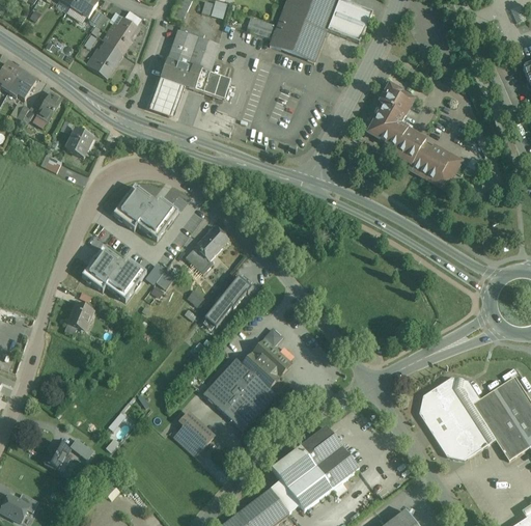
[(73,0),(71,3),(88,15),(98,0),(73,0)]
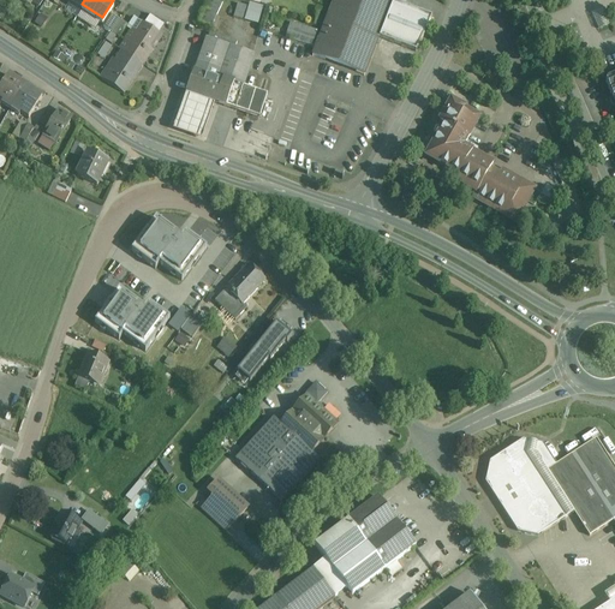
[(262,4),(249,0),(245,15),(257,18),(262,4)]
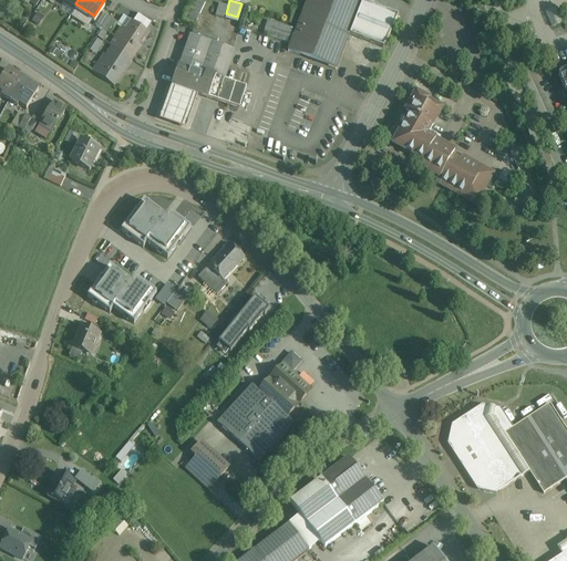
[(306,0),(288,45),(288,47),(289,45),(300,50),(302,45),(338,60),(342,48),(347,37),(347,35),(349,30),(361,0),(306,0)]
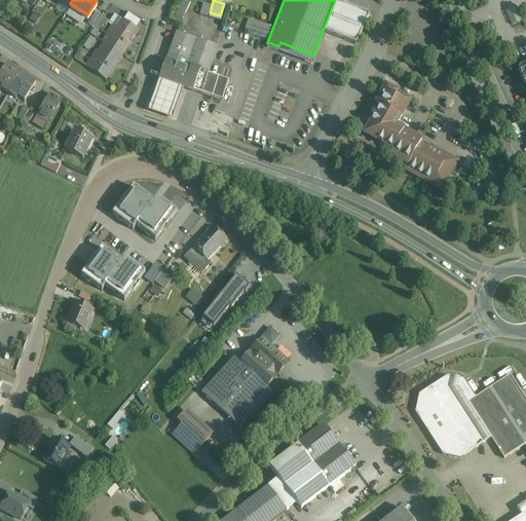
[(369,9),(344,0),(335,0),(324,28),(355,39),(369,9)]
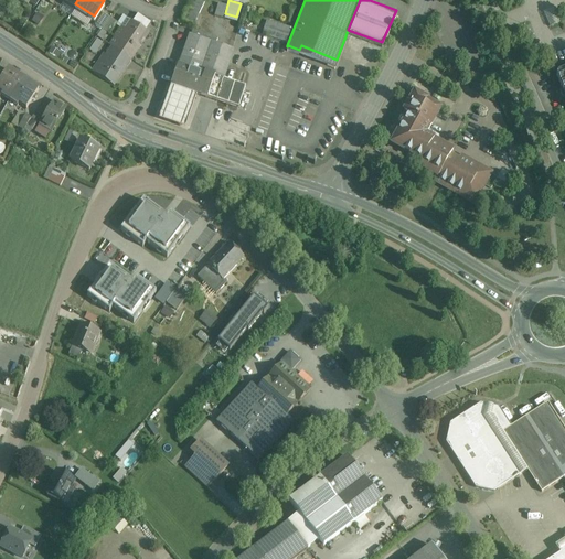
[(188,3),(182,15),(194,20),(200,8),(188,3)]
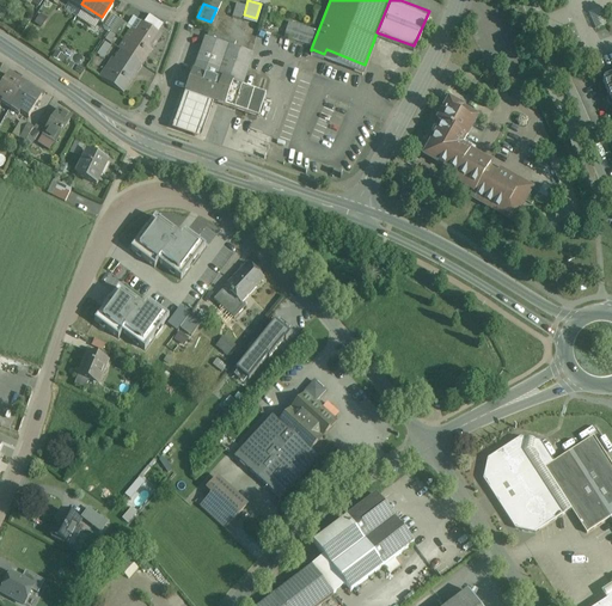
[(111,8),(103,22),(110,26),(118,13),(111,8)]
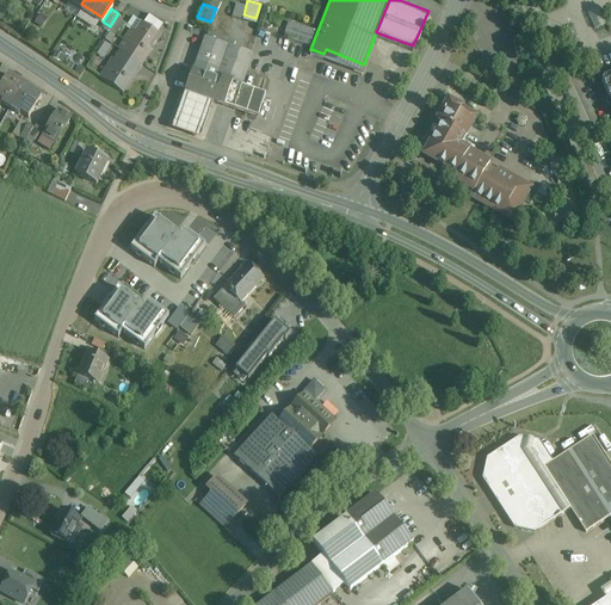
[(118,13),(110,26),(118,31),(127,19),(118,13)]
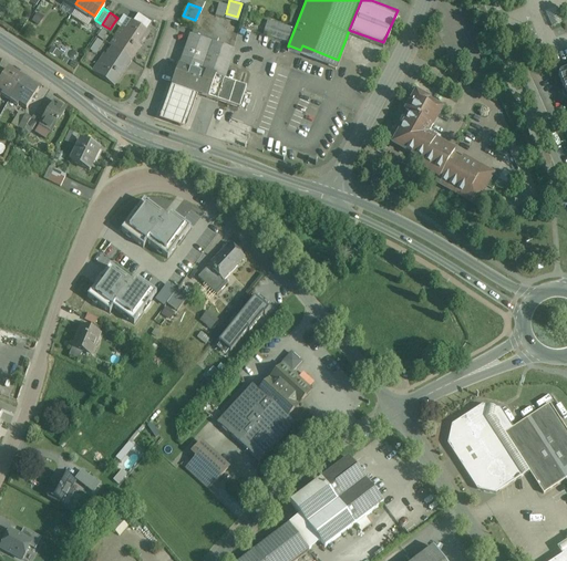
[(124,24),(121,22),(115,30),(115,31),(110,40),(112,42),(113,42),(127,52),(132,55),(138,44),(136,43),(140,39),(137,38),(145,26),(130,16),(124,24)]
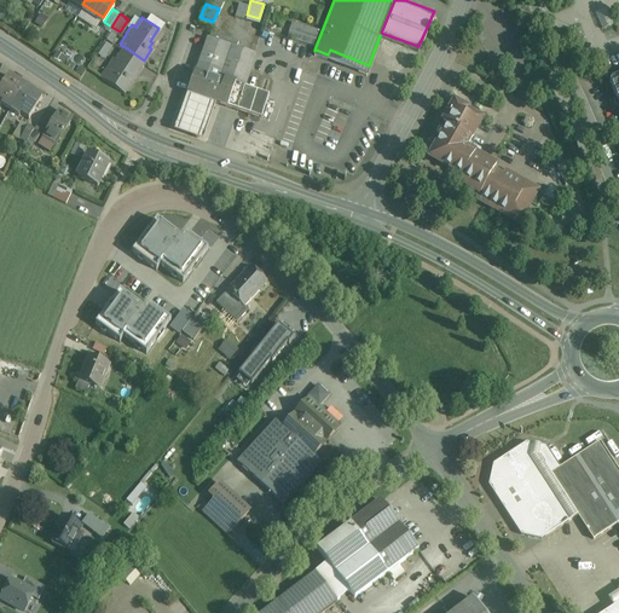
[(255,50),(207,33),(195,67),(223,77),(224,74),(236,79),(246,82),(255,50)]
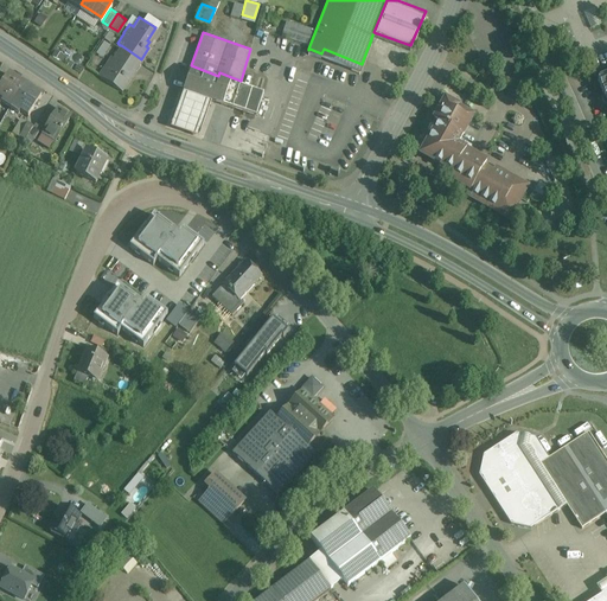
[(103,50),(110,38),(104,36),(97,46),(103,50)]
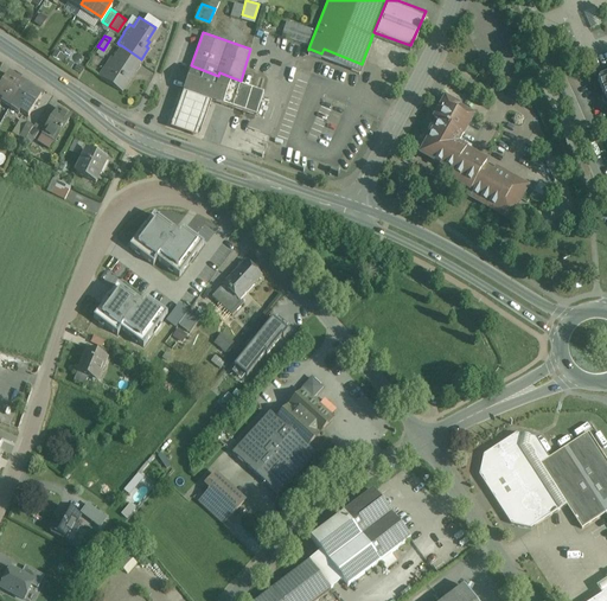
[(120,45),(109,63),(106,61),(98,70),(122,87),(131,75),(128,74),(131,69),(129,68),(136,56),(121,45),(120,45)]
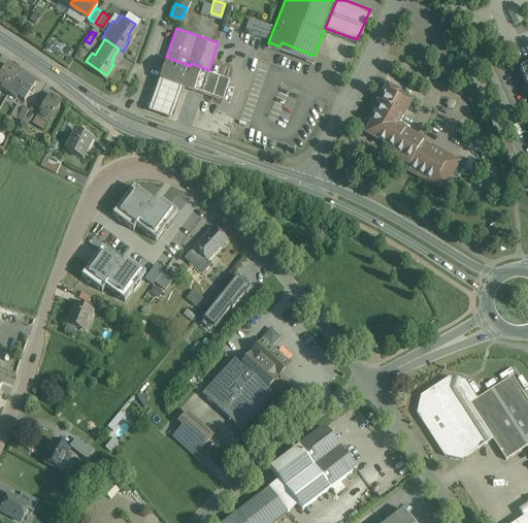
[(190,66),(166,57),(160,74),(185,84),(194,87),(201,67),(191,63),(190,66)]
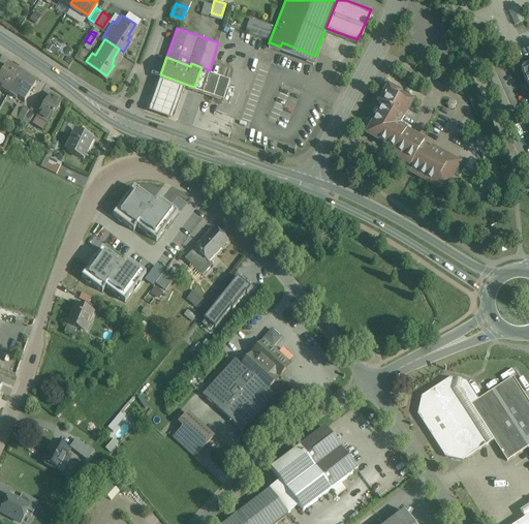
[(16,66),(7,61),(0,71),(0,81),(3,83),(1,85),(9,90),(22,70),(16,66)]
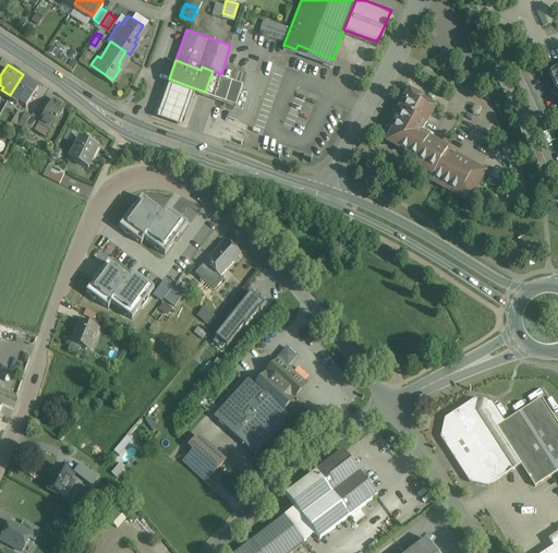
[(213,71),(205,92),(214,95),(221,74),(213,71)]
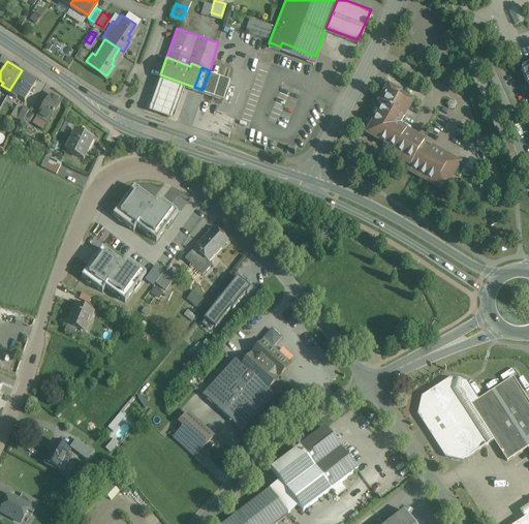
[(22,70),(9,90),(17,95),(18,93),(25,97),(36,80),(28,74),(22,70)]
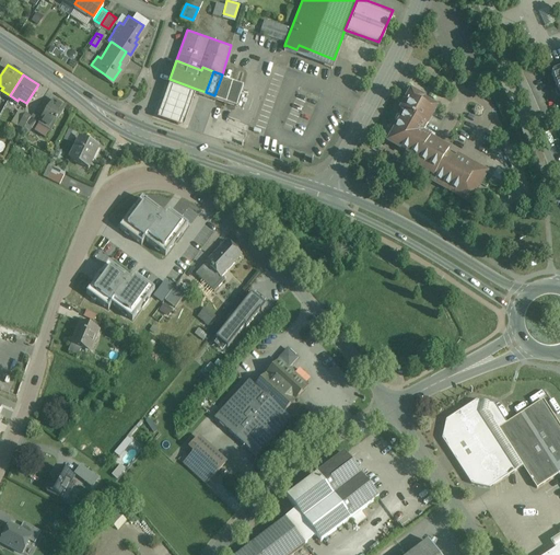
[(233,78),(222,74),(214,95),(225,99),(233,78)]
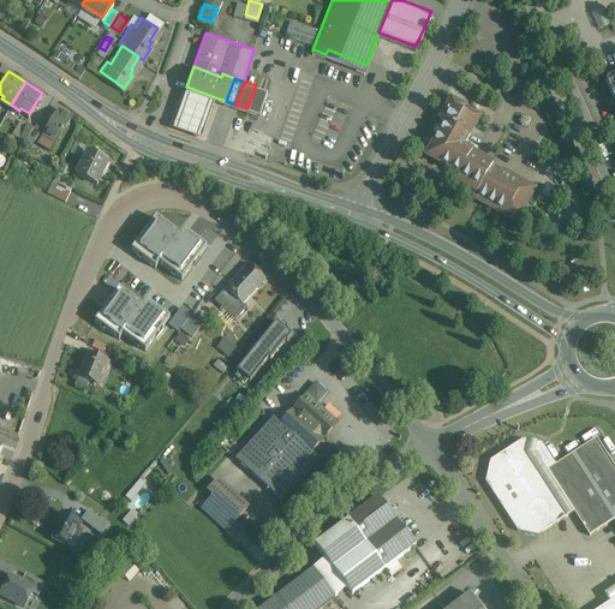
[(267,89),(256,85),(248,108),(260,113),(267,89)]
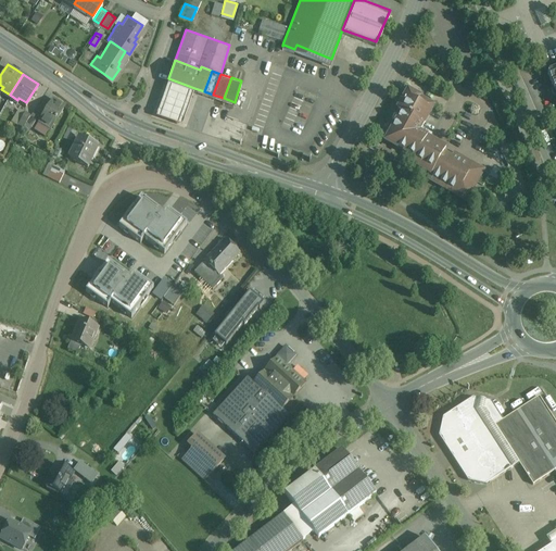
[(194,88),(168,78),(156,113),(182,122),(194,88)]
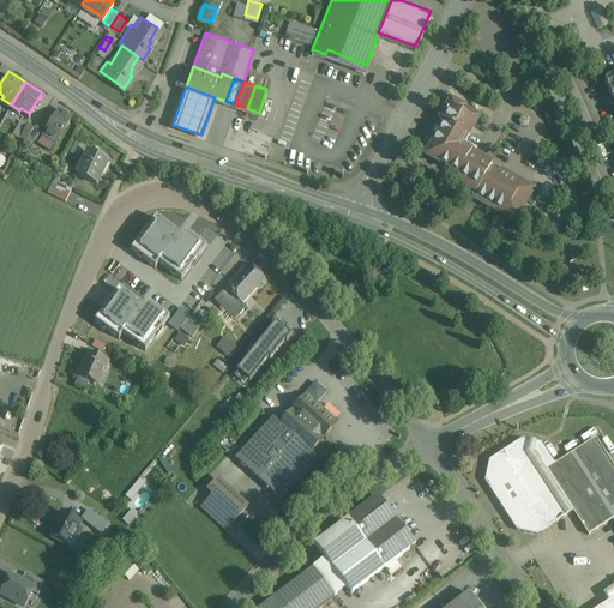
[(534,184),(463,143),(462,140),(477,114),(462,104),(463,103),(450,96),(438,118),(444,120),(426,152),(457,170),(455,175),(475,187),(473,193),(515,217),(518,211),(533,185),(534,184)]
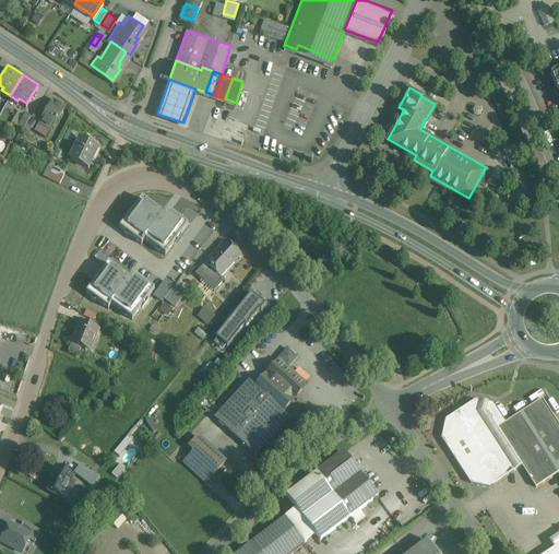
[(52,96),(39,118),(51,126),(64,103),(52,96)]
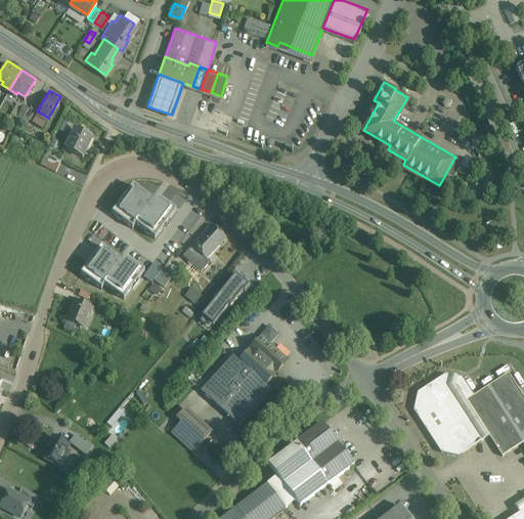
[(24,102),(16,115),(22,118),(25,114),(29,105),(24,102)]
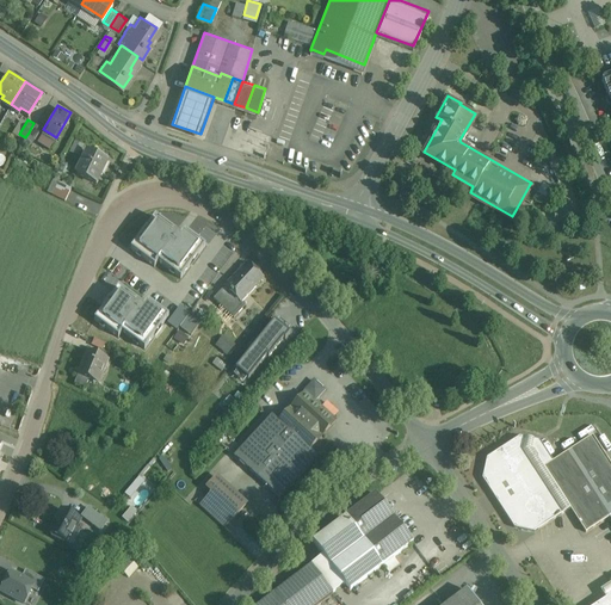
[(34,123),(29,133),(35,136),(42,124),(36,121),(34,123)]
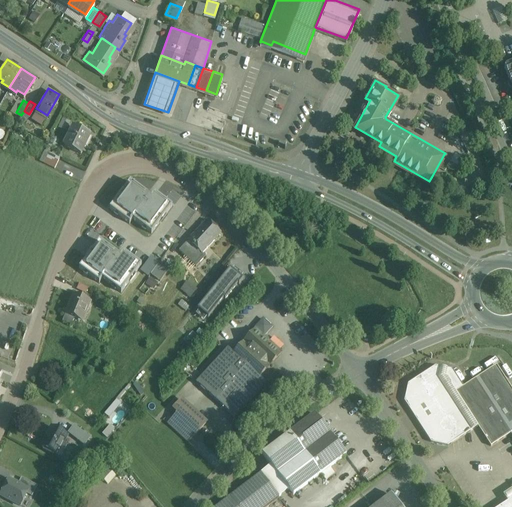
[(89,131),(73,123),(64,142),(80,150),(89,131)]
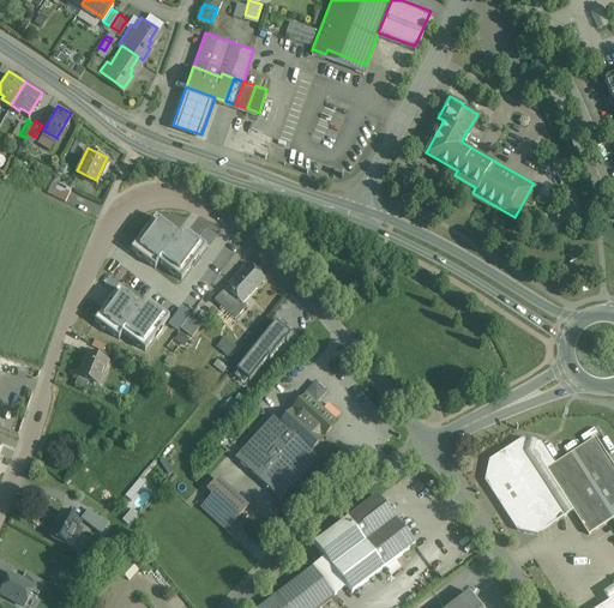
[(71,185),(59,179),(53,191),(65,197),(71,185)]
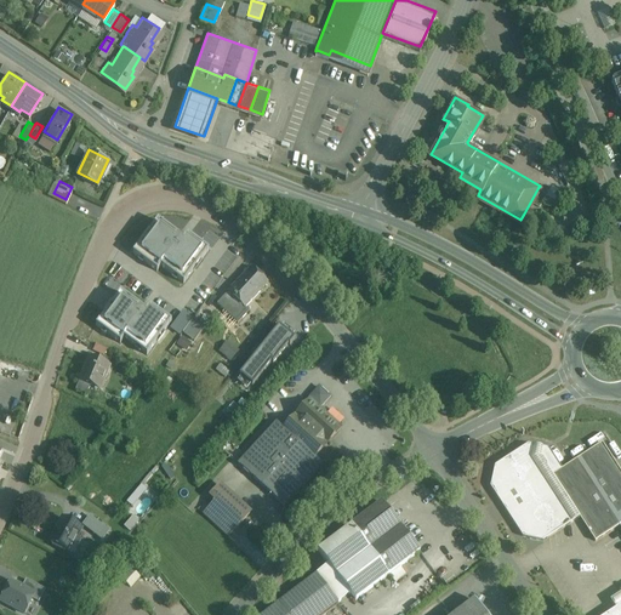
[(539,187),(524,214),(531,217),(546,191),(539,187)]
